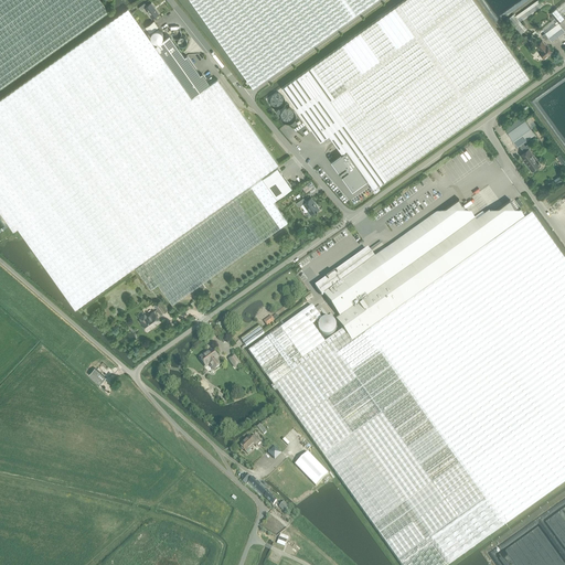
[(0,0),(0,88),(108,11),(99,0),(0,0)]
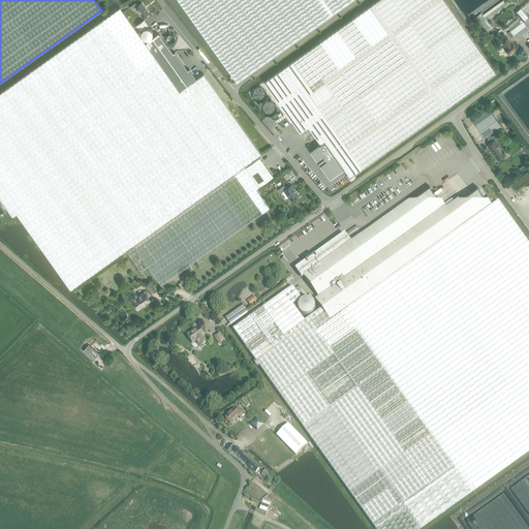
[(179,0),(237,82),(351,0),(179,0)]
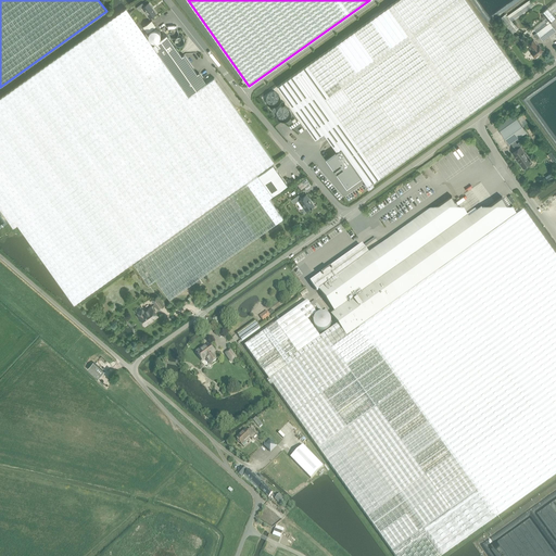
[(466,0),(397,0),(307,65),(329,96),(325,98),(381,176),(520,76),(466,0)]
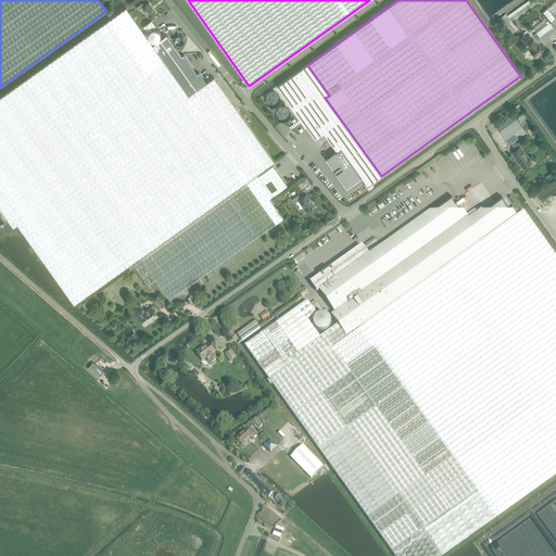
[(530,0),(529,0),(512,13),(516,19),(534,5),(530,0)]
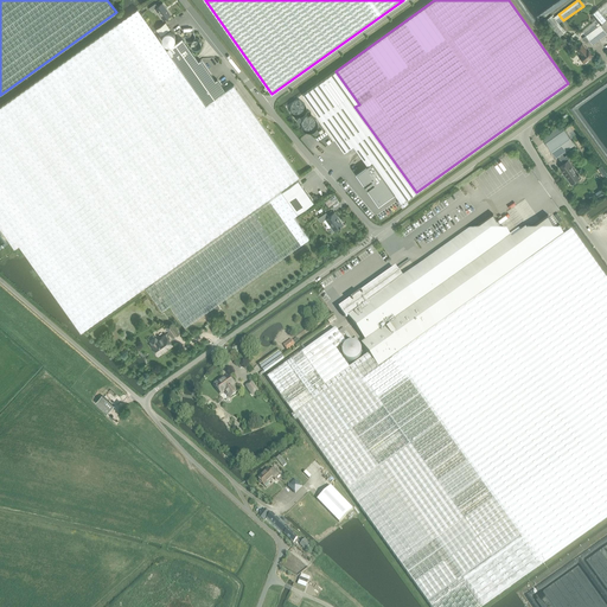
[(606,0),(592,13),(596,19),(601,24),(601,25),(606,20),(604,16),(606,11),(606,0)]
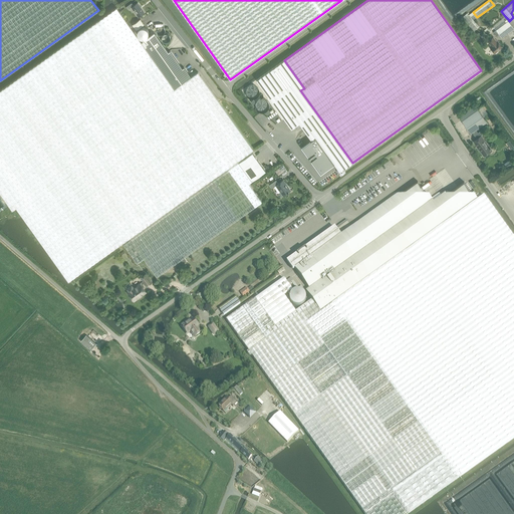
[(132,3),(126,7),(129,10),(132,7),(139,17),(145,12),(138,3),(134,6),(132,3)]
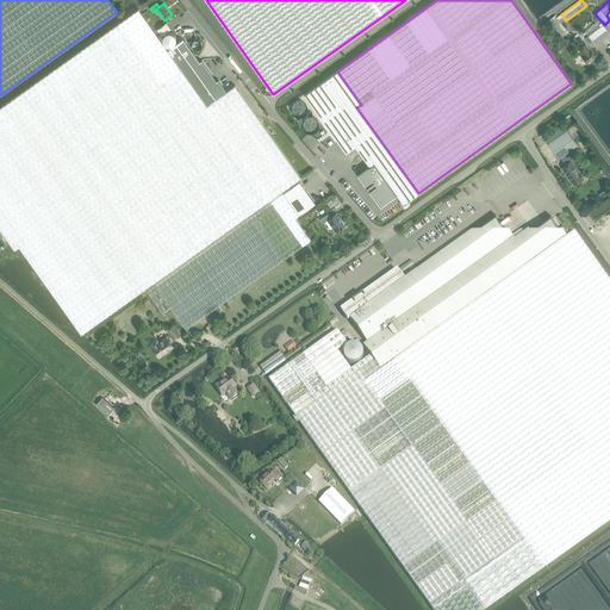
[(138,8),(0,107),(0,228),(16,249),(19,247),(22,248),(82,334),(302,178),(260,120),(235,85),(226,91),(207,105),(168,49),(138,8)]
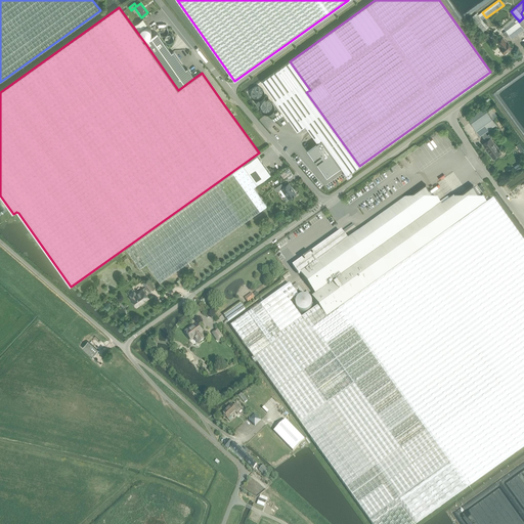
[(476,13),(471,17),(484,32),(488,27),(482,20),(486,17),(482,12),(478,15),(476,13)]
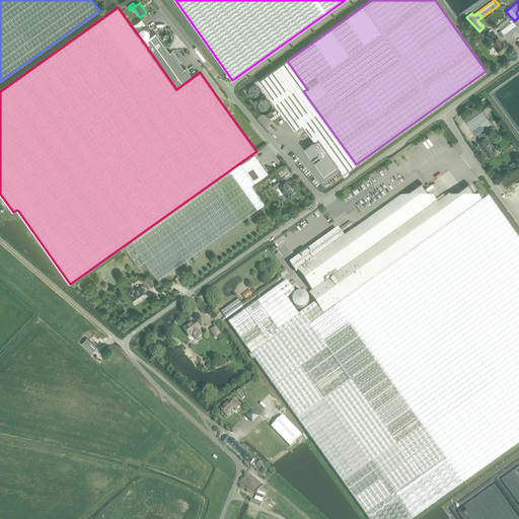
[(510,17),(498,27),(501,30),(498,32),(502,38),(505,35),(506,39),(518,28),(518,27),(513,21),(510,17)]
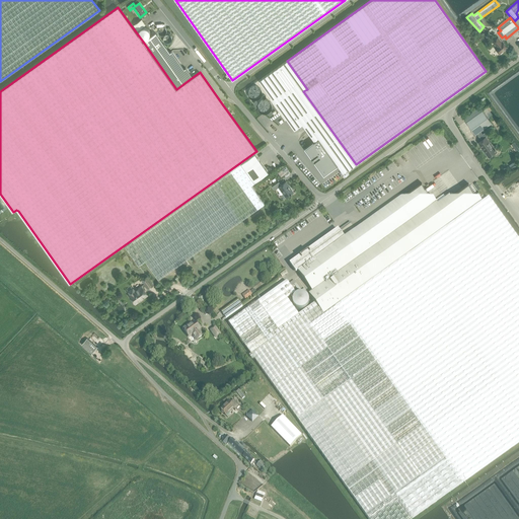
[(141,19),(133,25),(137,30),(145,24),(141,19)]
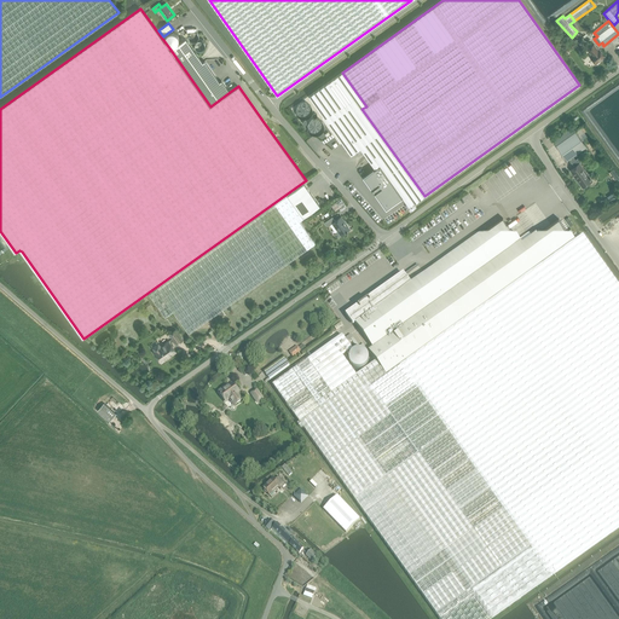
[(186,39),(171,50),(210,106),(230,92),(221,81),(220,82),(204,62),(203,63),(200,58),(186,39)]
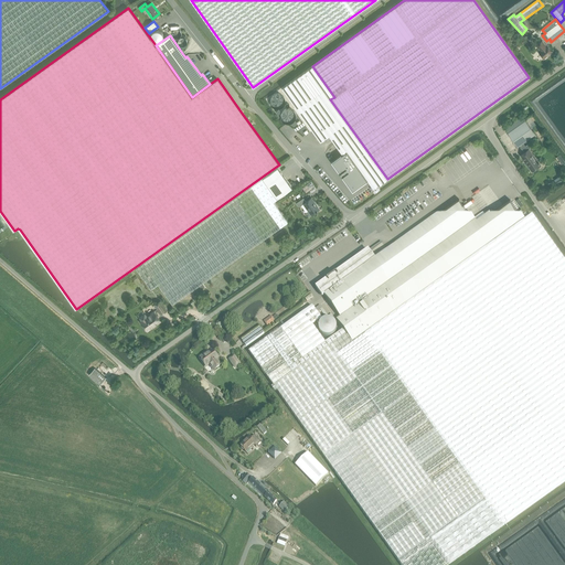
[(542,40),(536,45),(541,50),(539,51),(544,57),(553,51),(546,44),(546,45),(542,40)]
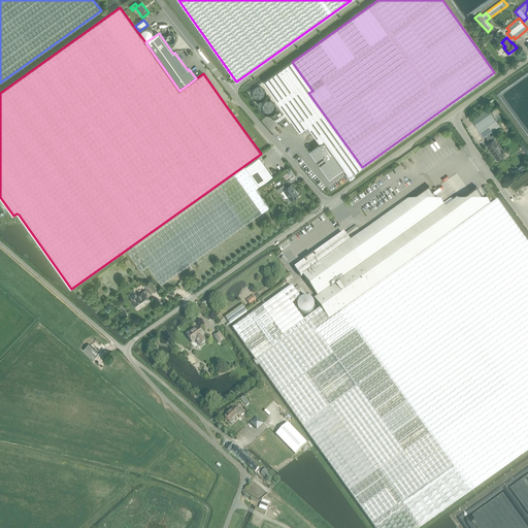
[(292,62),(264,81),(299,132),(307,126),(320,143),(310,151),(330,177),(343,168),(350,176),(362,167),(308,93),(312,91),(292,62)]
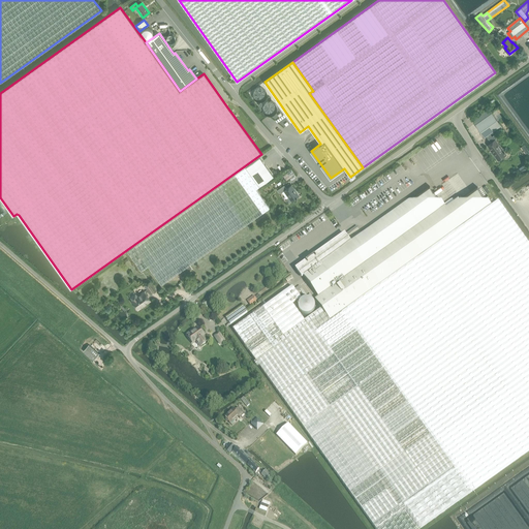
[(267,97),(267,95),(267,94),(266,93),(265,91),(263,90),(261,89),(259,89),(257,89),(256,89),(254,90),(253,91),(252,92),(251,93),(251,95),(250,96),(250,98),(251,99),(252,101),(252,102),(254,103),(255,104),(257,104),(258,104),(260,104),(261,104),(263,103),(265,102),(266,101),(266,99),(267,98),(267,97)]
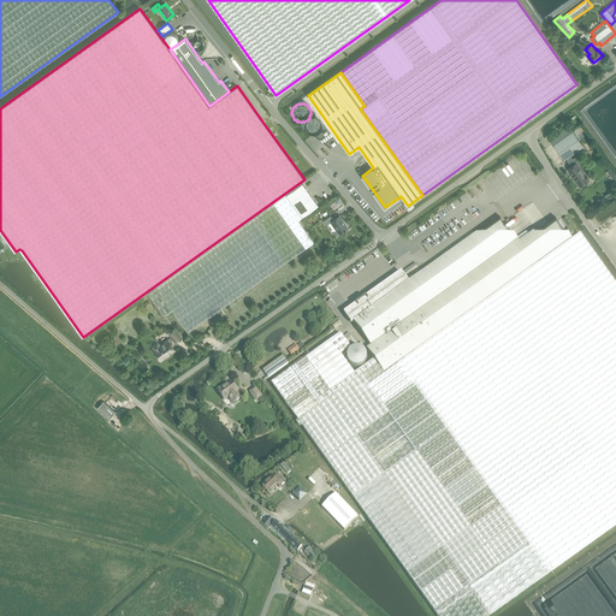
[(323,129),(323,126),(321,125),(321,124),(320,123),(319,122),(318,122),(315,120),(314,120),(313,120),(312,120),(309,122),(308,123),(307,125),(306,126),(306,128),(306,130),(307,131),(307,132),(308,134),(311,136),(312,136),(313,137),(315,137),(317,136),(319,136),(320,135),(321,134),(321,131),(323,130),(323,129)]
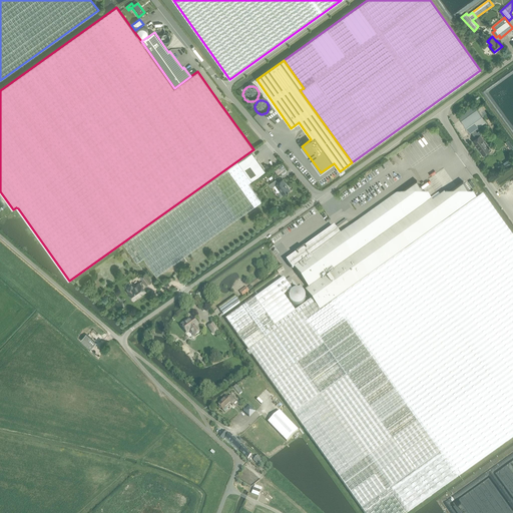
[(477,108),(460,120),(470,133),(487,121),(477,108)]
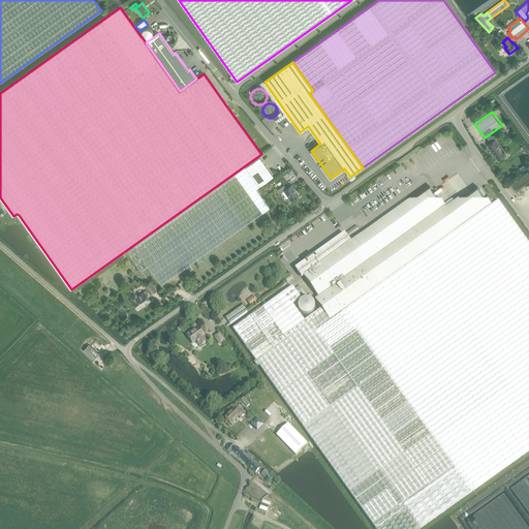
[(492,142),(487,146),(498,160),(506,154),(496,138),(498,137),(496,133),(489,138),(492,142)]
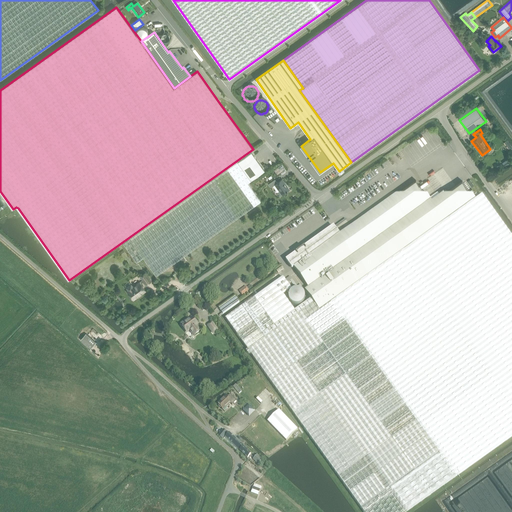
[(252,152),(237,162),(251,180),(265,170),(252,152)]
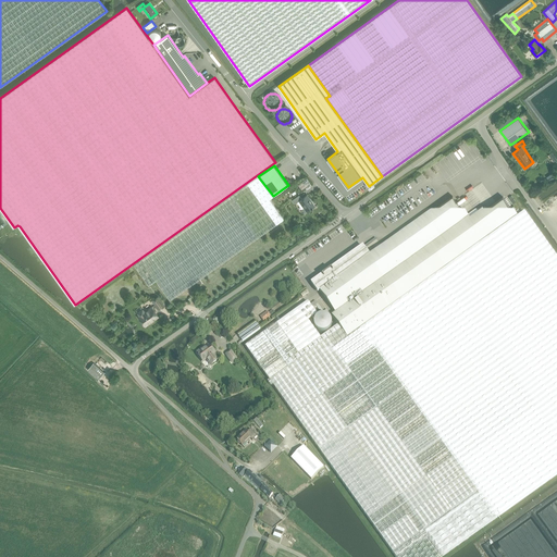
[(258,176),(134,264),(149,285),(156,280),(171,299),(284,219),(270,199),(273,197),(273,196),(258,176)]
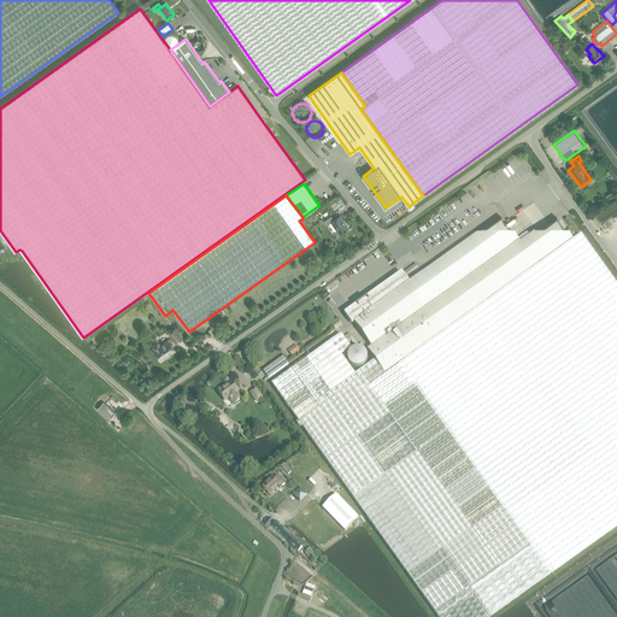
[(340,198),(330,205),(334,210),(344,204),(340,198)]
